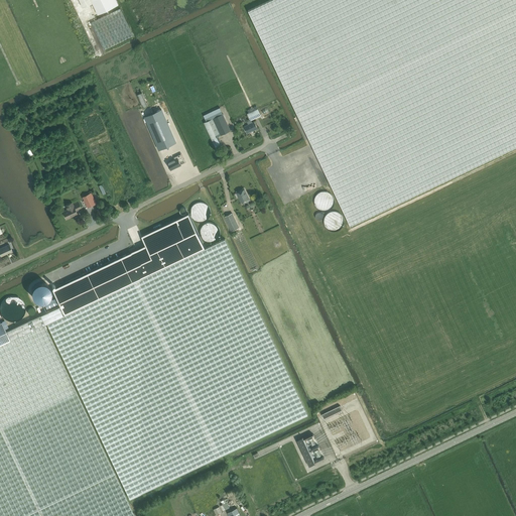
[(118,5),(115,0),(78,0),(83,8),(90,5),(93,3),(98,14),(109,9),(111,8),(118,5)]
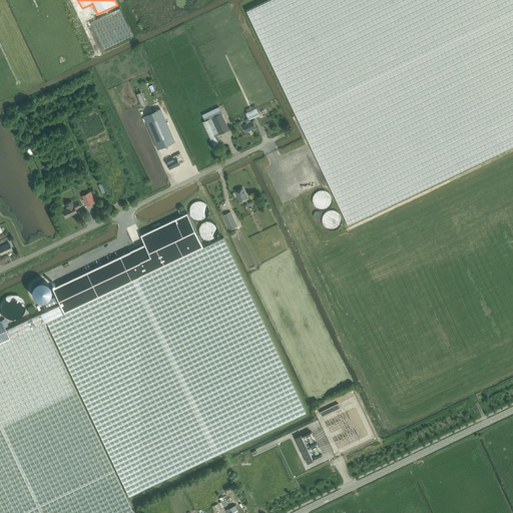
[(512,145),(512,0),(269,0),(246,11),(348,223),(512,145)]
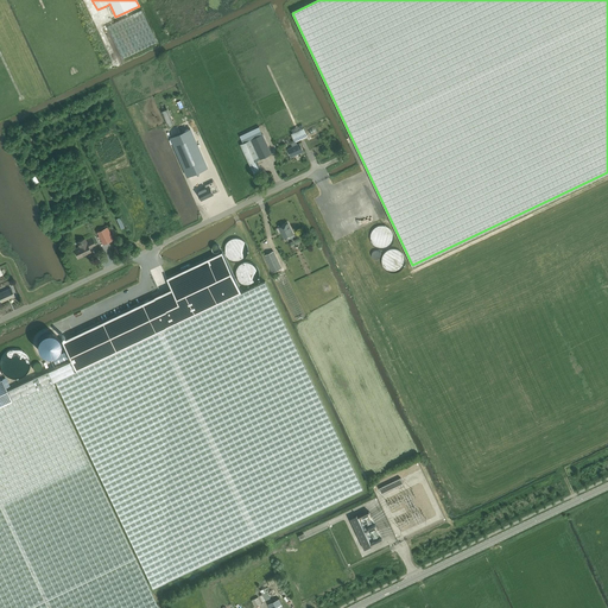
[(157,42),(141,10),(107,26),(122,58),(157,42)]
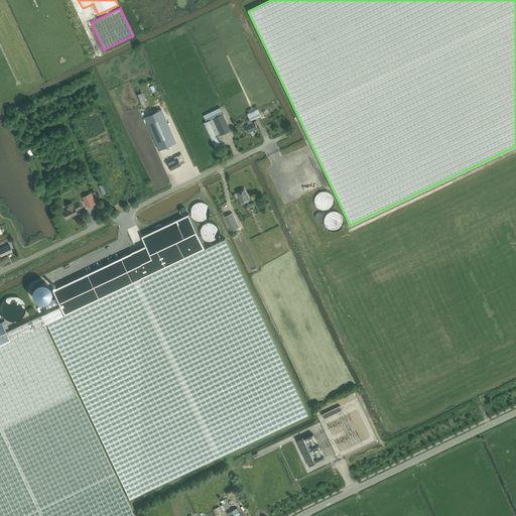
[(197,40),(215,32),(213,28),(195,35),(197,40)]
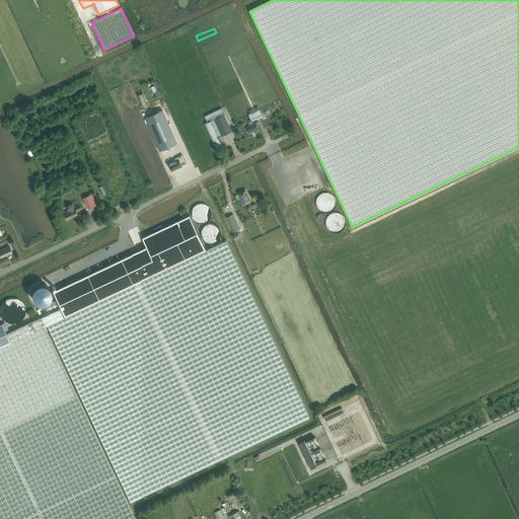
[(200,43),(202,47),(219,40),(217,35),(200,43)]
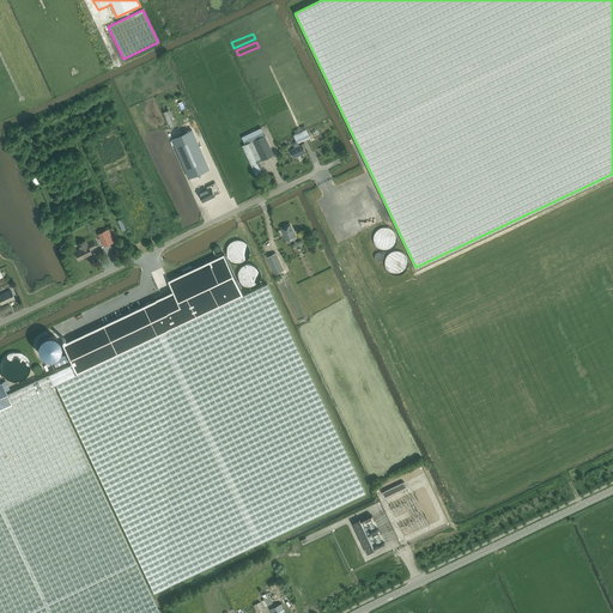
[(108,47),(114,60),(119,58),(113,44),(108,47)]
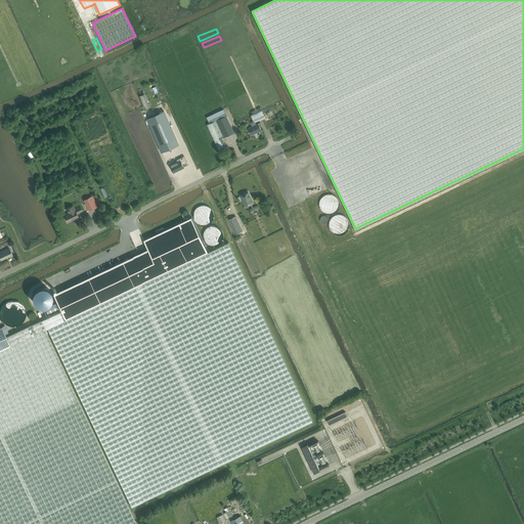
[(205,53),(223,45),(222,43),(204,51),(205,53)]
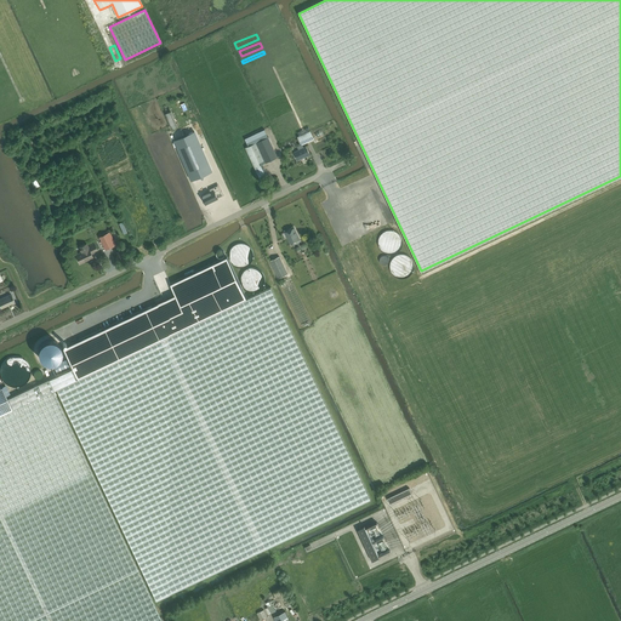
[(295,51),(273,60),(275,66),(297,57),(295,51)]
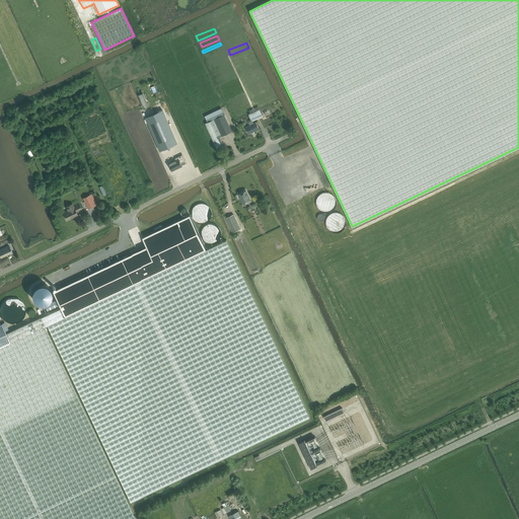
[(206,58),(223,50),(222,47),(204,55),(206,58)]
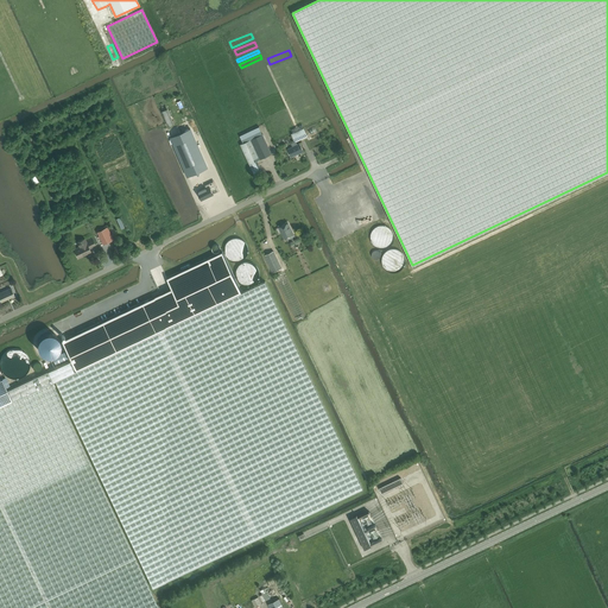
[(244,90),(223,99),(226,103),(245,95),(244,90)]
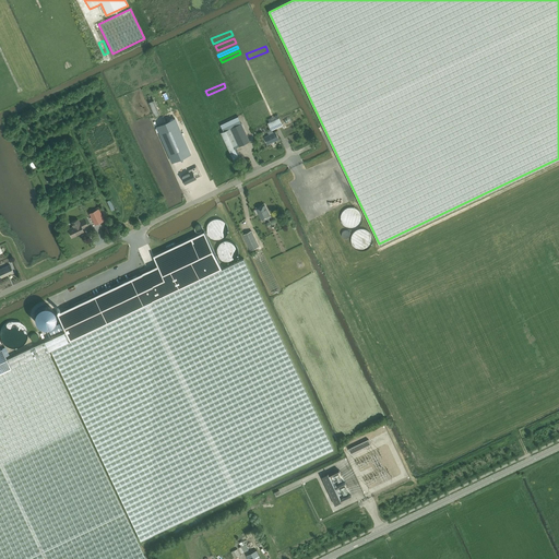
[(155,117),(161,114),(155,100),(149,103),(155,117)]
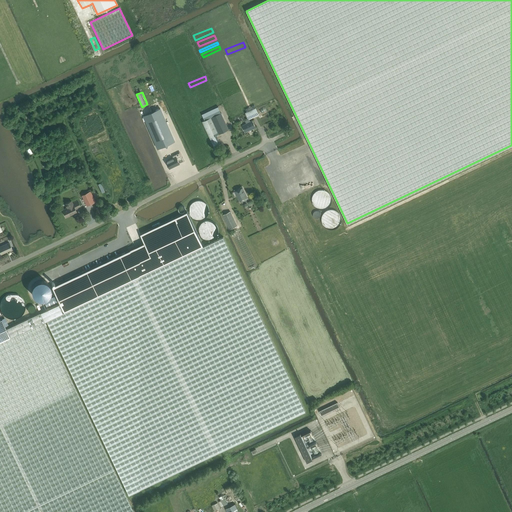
[(160,108),(144,115),(158,149),(174,142),(160,108)]
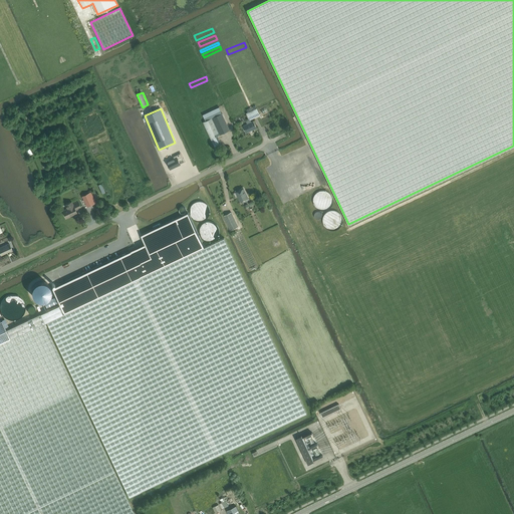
[(260,114),(257,108),(247,113),(250,119),(260,114)]
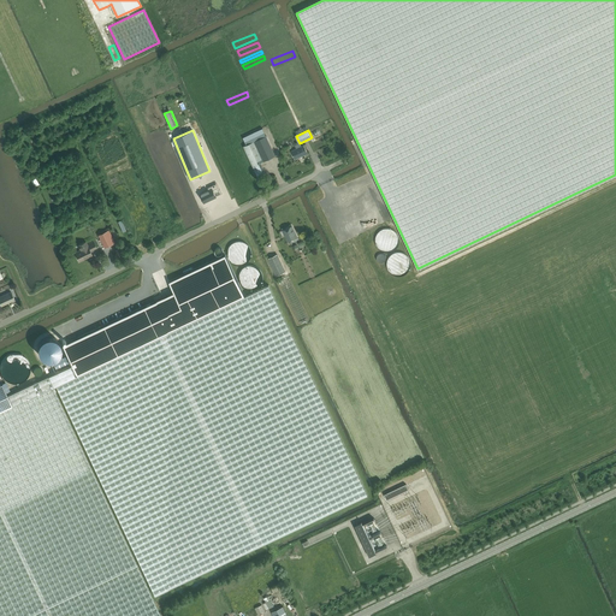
[(246,146),(255,166),(260,164),(276,157),(266,136),(249,144),(246,146)]
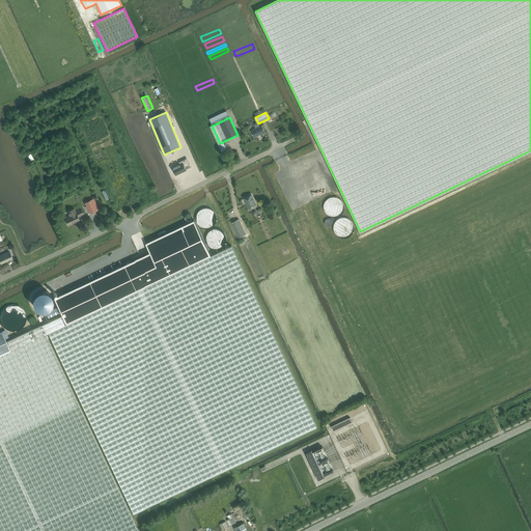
[(254,126),(255,129),(251,131),(254,137),(261,134),(266,133),(261,126),(259,127),(257,123),(254,126)]
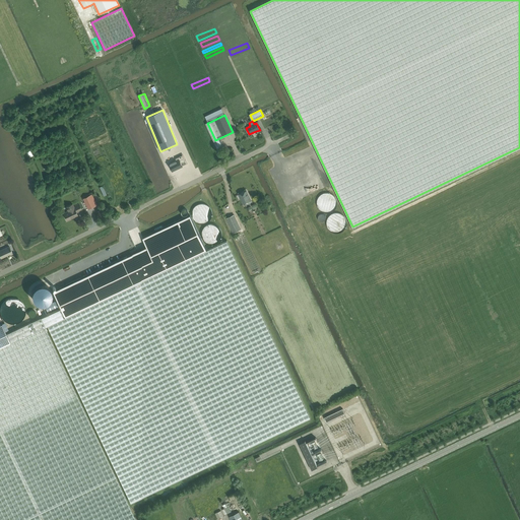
[(173,171),(183,166),(182,164),(185,161),(183,155),(176,158),(177,160),(170,165),(173,171)]
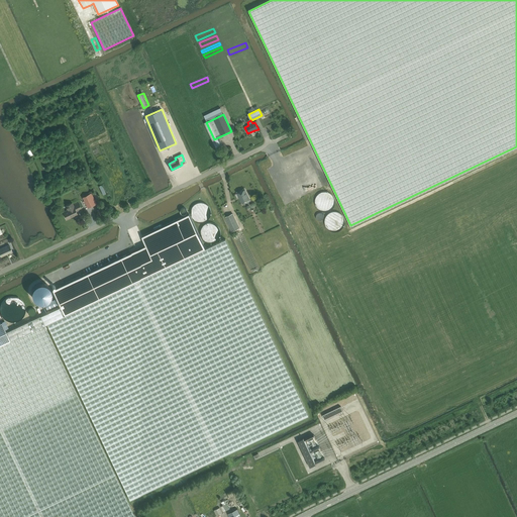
[(242,203),(249,199),(245,190),(237,194),(242,203)]
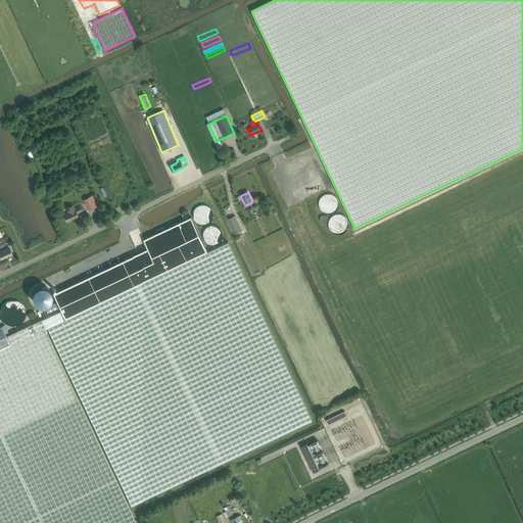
[(96,207),(91,196),(83,200),(88,210),(96,207)]
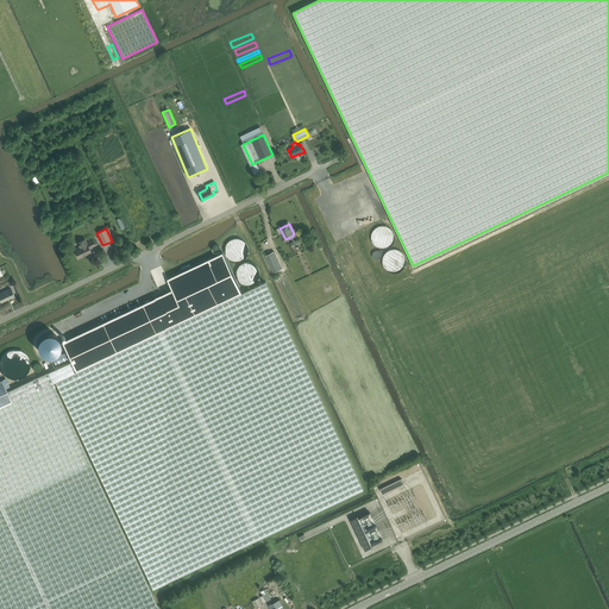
[(77,243),(80,248),(75,250),(79,258),(92,252),(89,249),(95,245),(92,239),(86,242),(85,239),(77,243)]
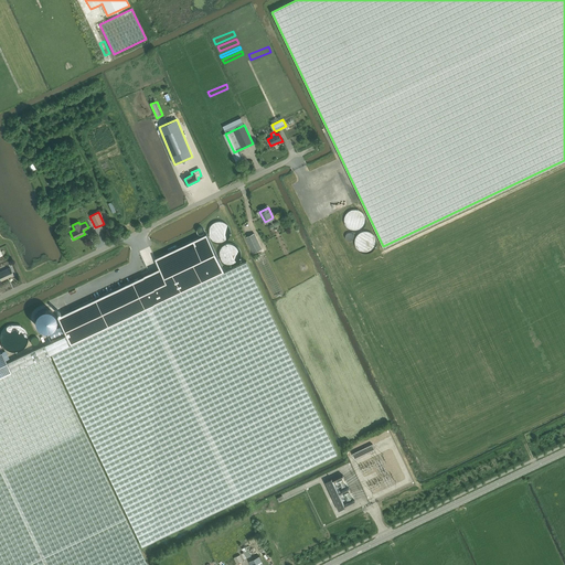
[(65,336),(44,345),(48,354),(50,354),(224,272),(206,234),(155,258),(160,268),(56,317),(65,336)]
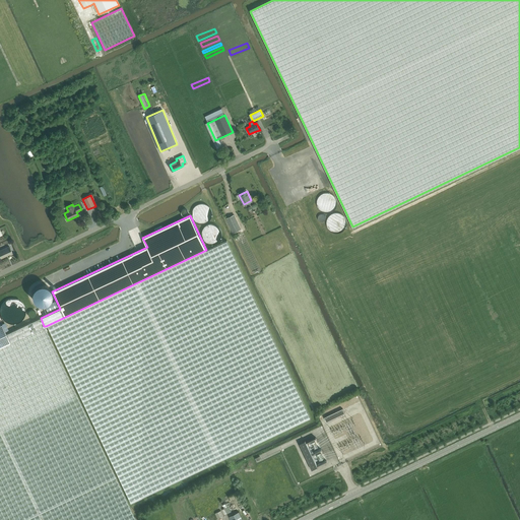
[(241,230),(234,215),(226,218),(233,233),(241,230)]
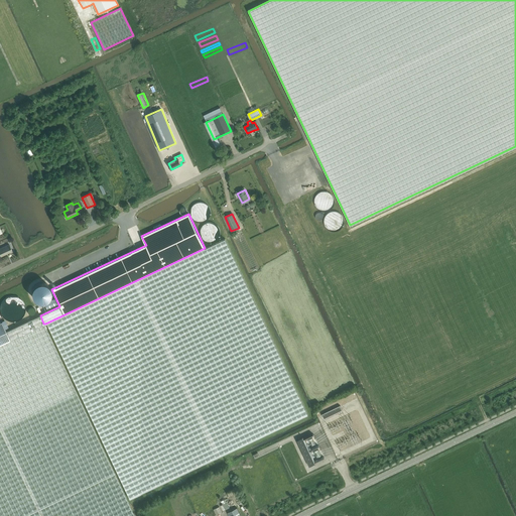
[(205,248),(45,324),(129,501),(307,414),(225,239),(205,248)]
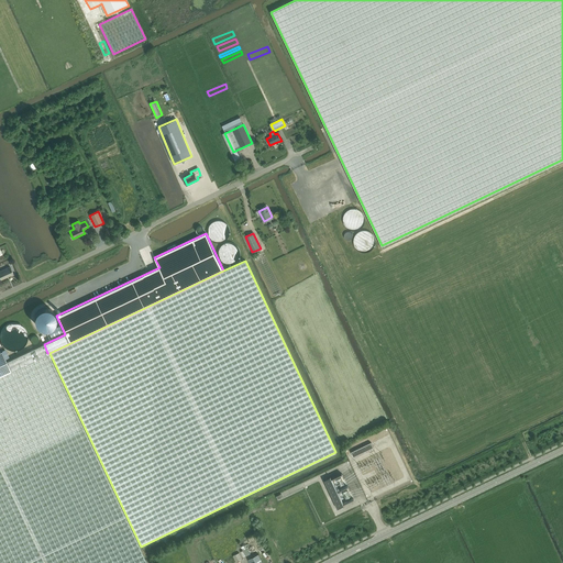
[(0,271),(0,277),(1,280),(13,274),(10,267),(0,271)]
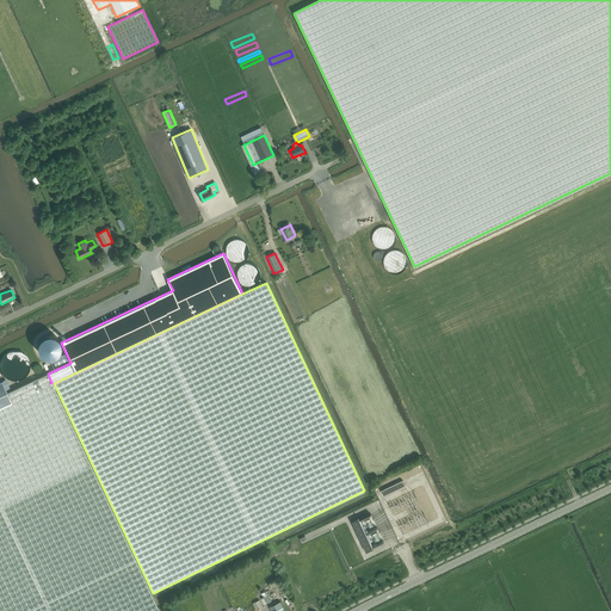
[(62,351),(53,355),(59,368),(68,363),(62,351)]
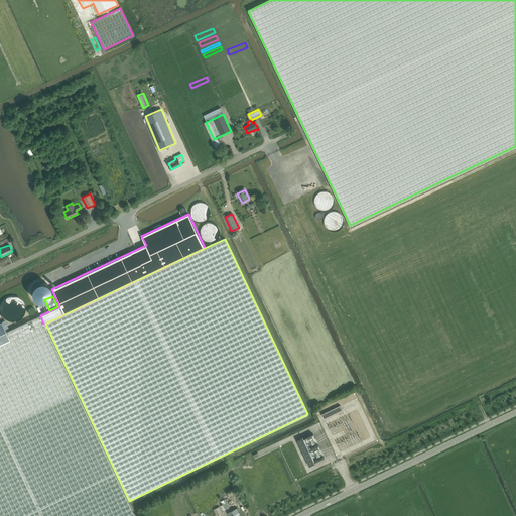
[(26,304),(28,315),(37,313),(34,302),(26,304)]
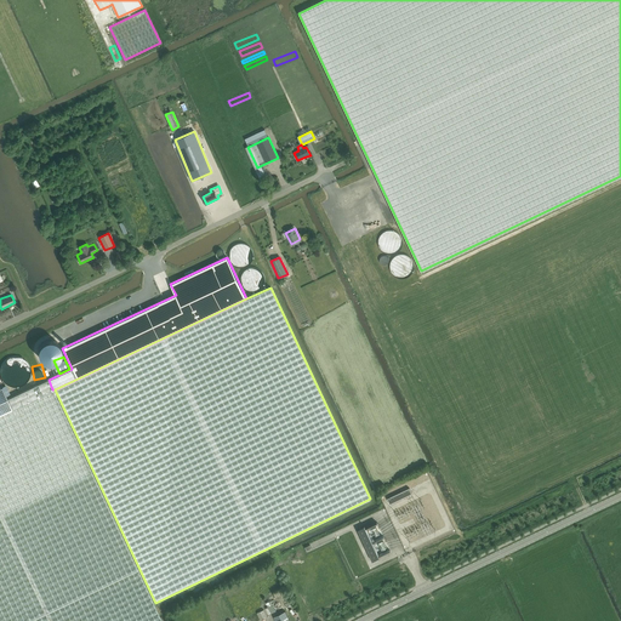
[(161,620),(137,570),(49,380),(7,399),(3,387),(0,387),(0,620),(161,620)]
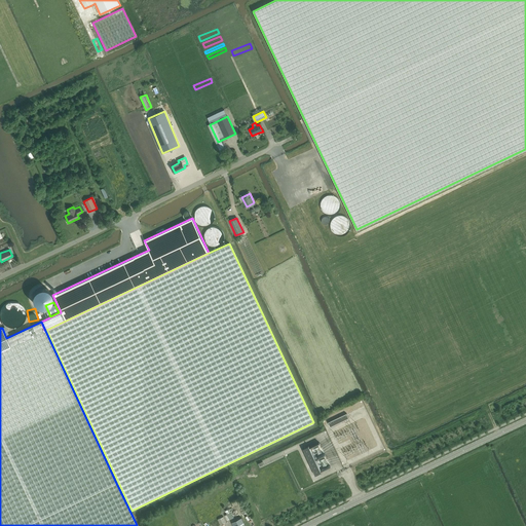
[(328,422),(330,427),(348,418),(346,413),(328,422)]
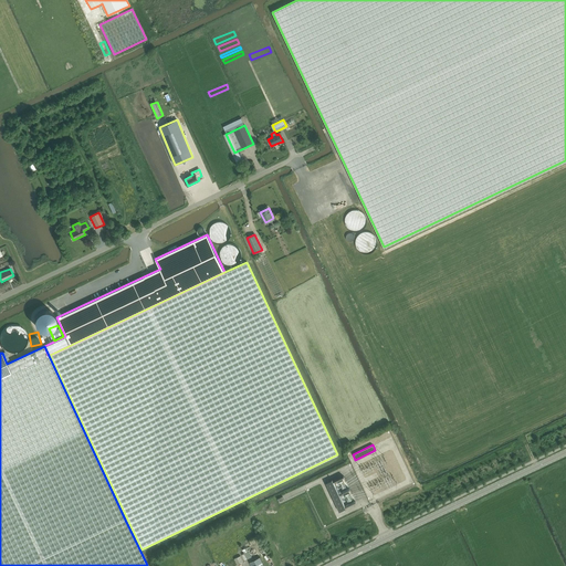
[(404,470),(395,471),(395,481),(404,481),(404,470)]
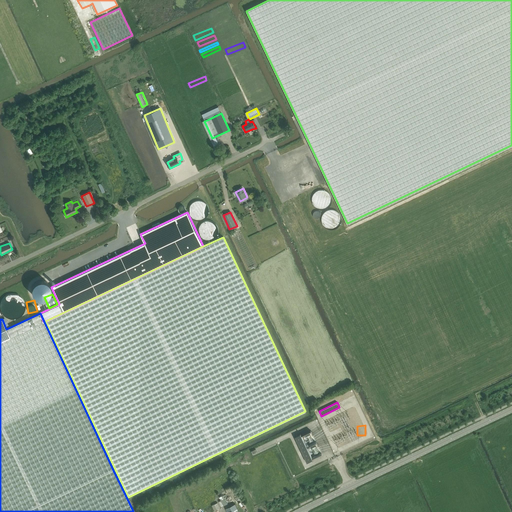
[(300,432),(302,436),(311,432),(309,428),(300,432)]
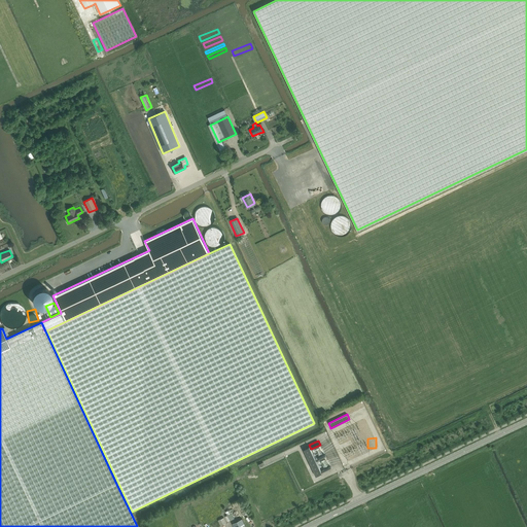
[(316,460),(310,449),(309,446),(309,447),(304,450),(304,449),(303,450),(316,477),(316,476),(321,473),(322,473),(321,471),(316,460)]
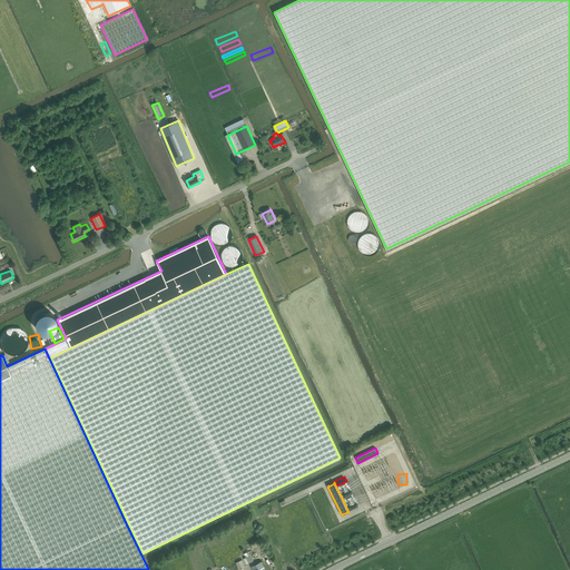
[(353,507),(357,504),(356,501),(346,507),(349,511),(354,509),(353,507)]
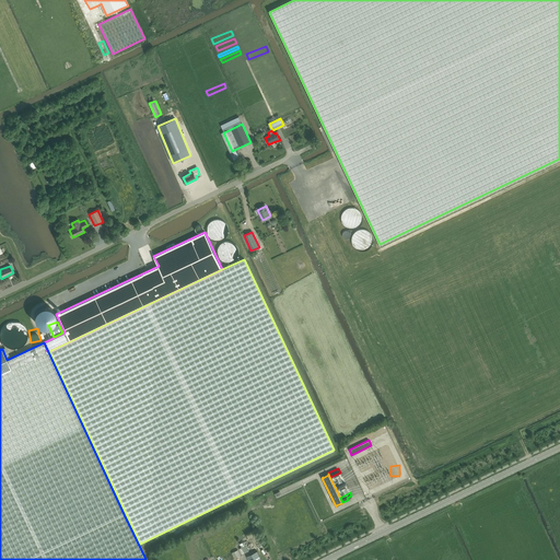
[(229,559),(240,553),(236,548),(226,553),(229,559)]
